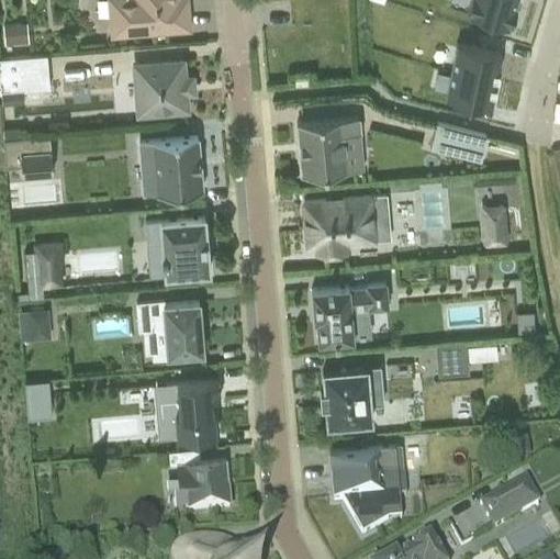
[(178,0),(107,0),(111,38),(189,32),(187,12),(185,12),(185,3),(179,4),(178,0)]
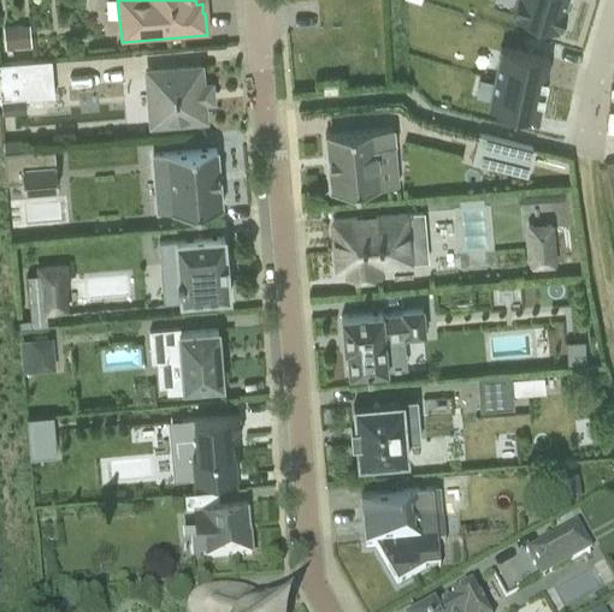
[(447,16),(446,19),(460,22),(459,34),(511,42),(517,9),(527,0),(529,0),(547,3),(535,40),(547,43),(559,5),(597,16),(601,0),(432,0),(431,13),(447,16)]
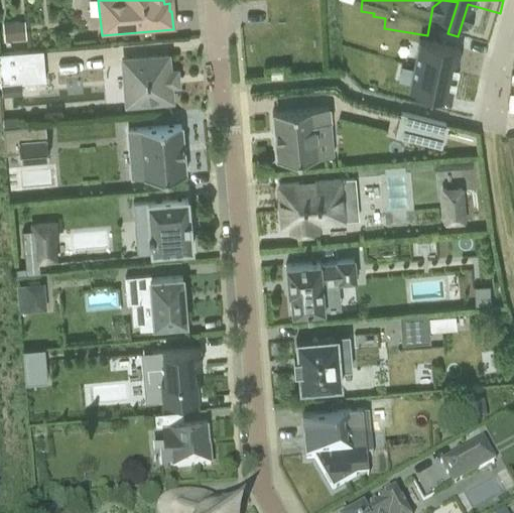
[(500,13),(468,4),(458,36),(454,50),(485,59),(500,13)]
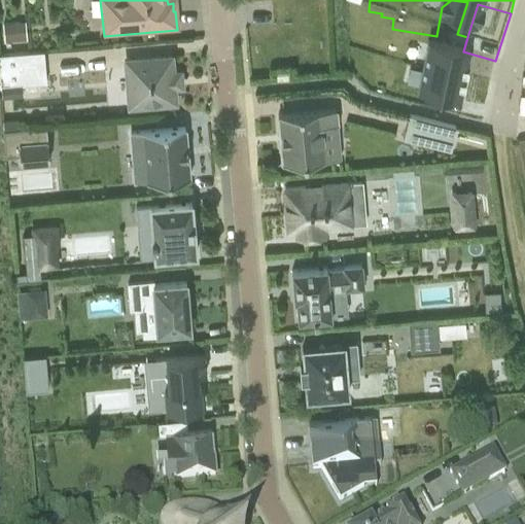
[(24,27),(8,28),(9,43),(25,42),(24,27)]
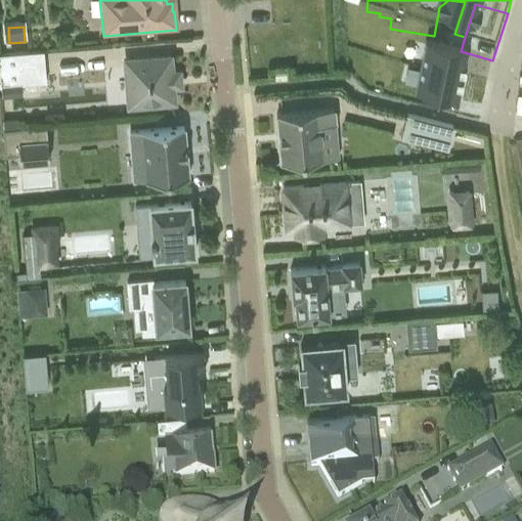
[(0,57),(0,79),(1,88),(2,88),(2,101),(24,100),(23,87),(47,85),(44,54),(0,57)]
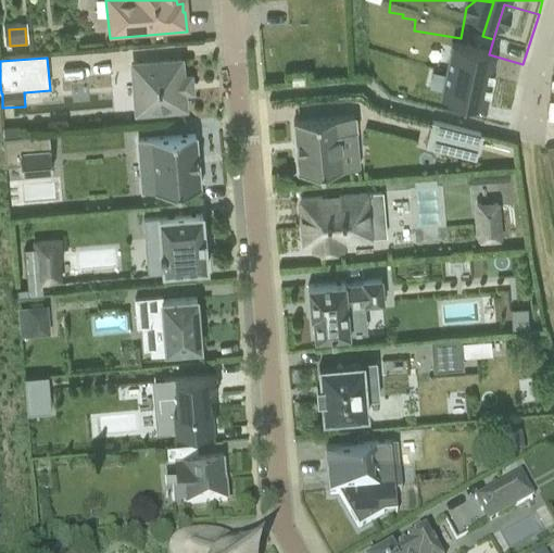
[(181,64),(130,68),(135,116),(185,112),(184,96),(192,95),(190,80),(183,80),(181,64)]
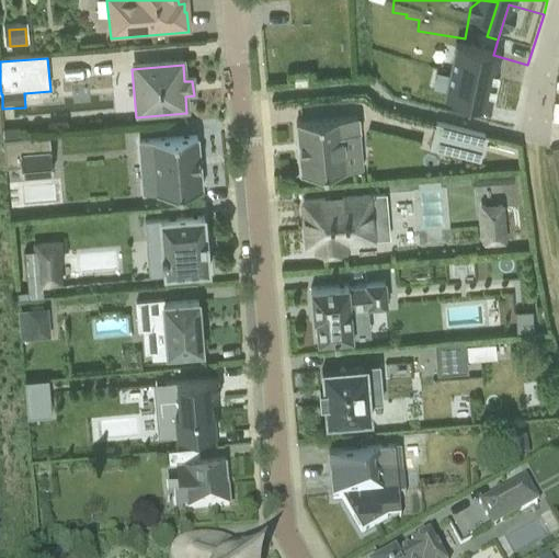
[(309,79),(294,80),(294,89),(310,88),(309,79)]
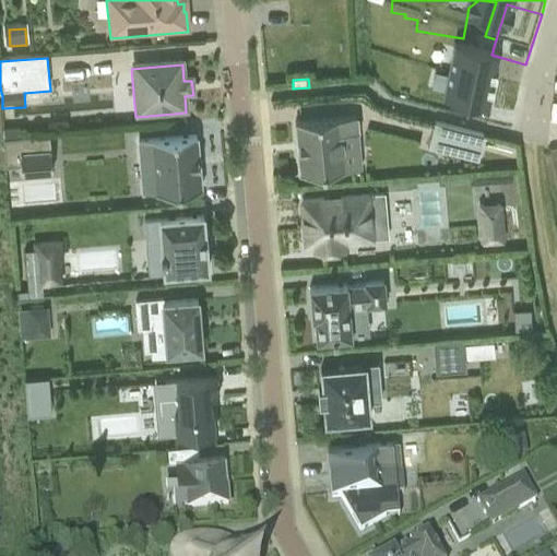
[(359,120),(296,126),(300,177),(362,172),(359,135),(360,135),(359,120)]
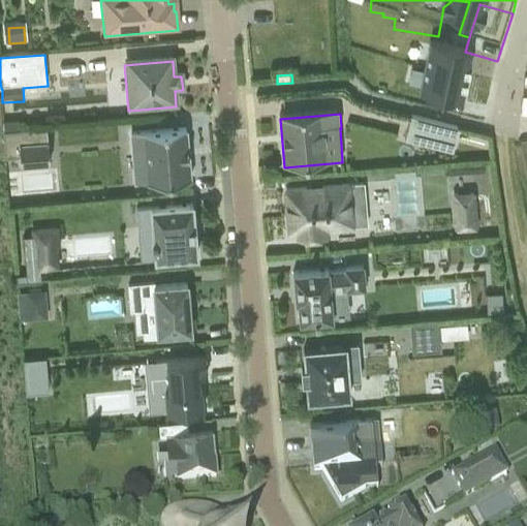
[(459,131),(411,119),(405,143),(453,155),(459,131)]
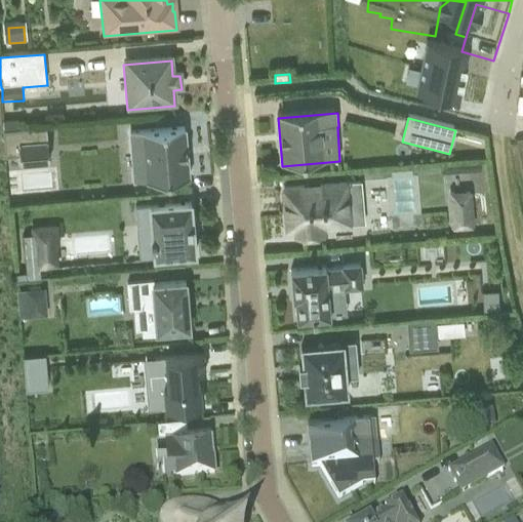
[(46,130),(4,133),(7,159),(21,158),(21,167),(49,165),(46,130)]
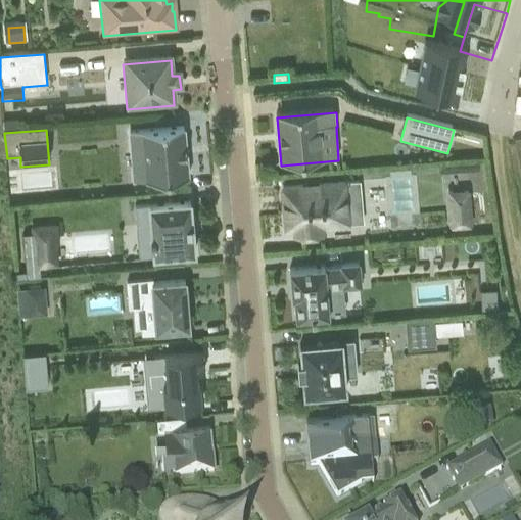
[(184,130),(129,134),(133,185),(189,180),(184,130)]
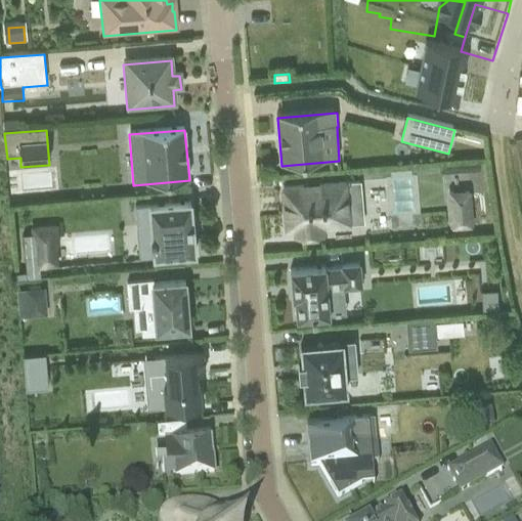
[(394,182),(377,182),(377,215),(394,215),(394,182)]
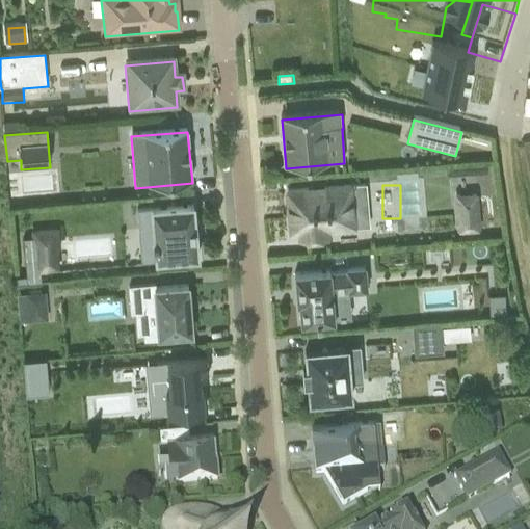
[(367,186),(288,193),(292,236),(308,235),(309,242),(332,240),(332,236),(355,234),(355,232),(358,232),(358,229),(371,228),(367,186)]
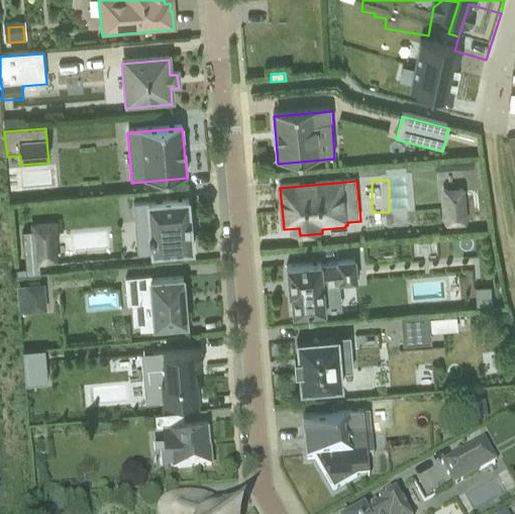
[(465,192),(464,192),(464,189),(443,191),(443,193),(441,193),(444,228),(446,228),(446,229),(467,227),(467,225),(469,225),(465,192)]
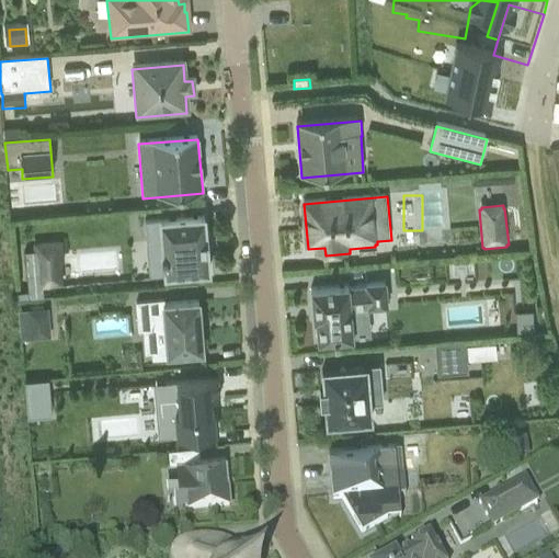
[(204,218),(145,224),(149,280),(209,274),(204,218)]
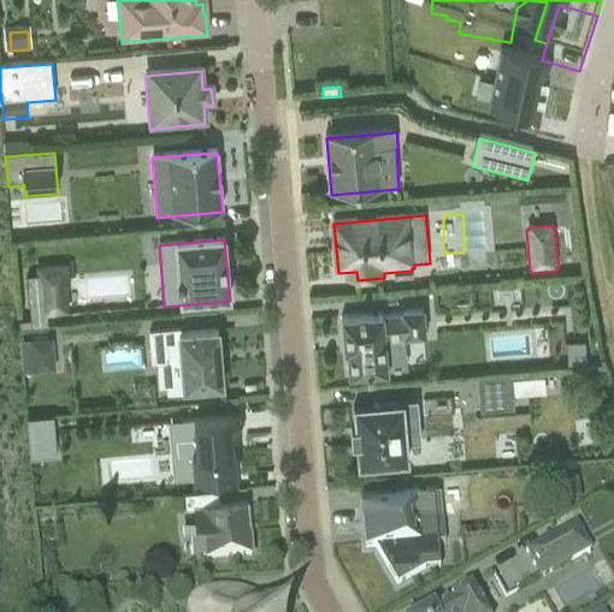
[(86,284),(87,297),(106,297),(106,284),(86,284)]
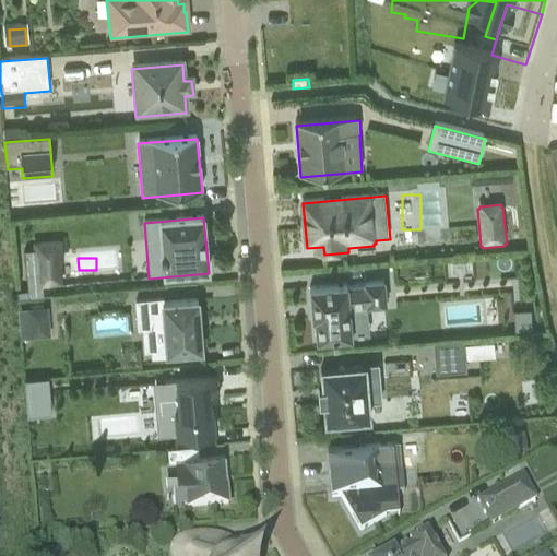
[(35,281),(22,283),(24,298),(36,297),(35,281)]
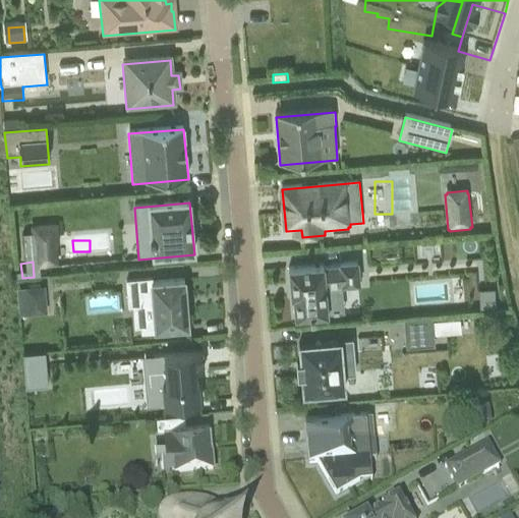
[(325,268),(289,271),(291,299),(293,299),(295,319),(329,317),(327,289),(341,287),(342,289),(360,287),(358,264),(339,266),(339,268),(325,270),(325,268)]
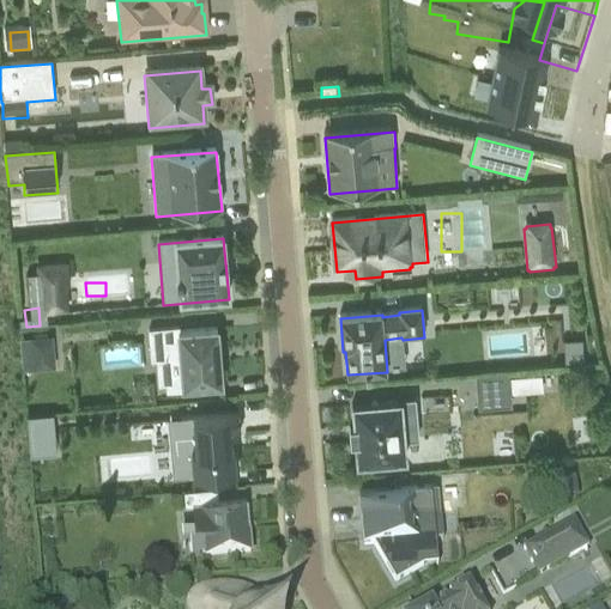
[(180,329),(149,333),(151,364),(157,364),(158,389),(167,388),(167,395),(186,393),(186,389),(222,387),(217,332),(181,334),(180,329)]
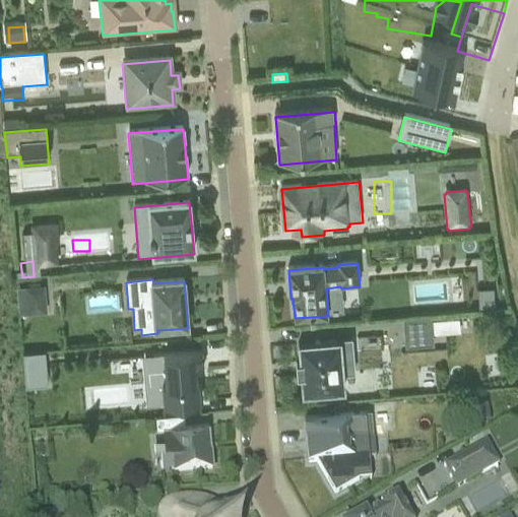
[(46,288),(26,289),(28,318),(48,316),(46,288)]
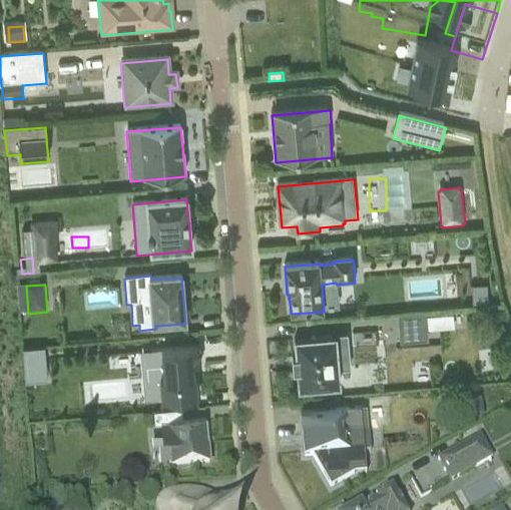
[(427,334),(454,332),(453,317),(426,320),(426,315),(398,317),(400,346),(428,343),(427,334)]
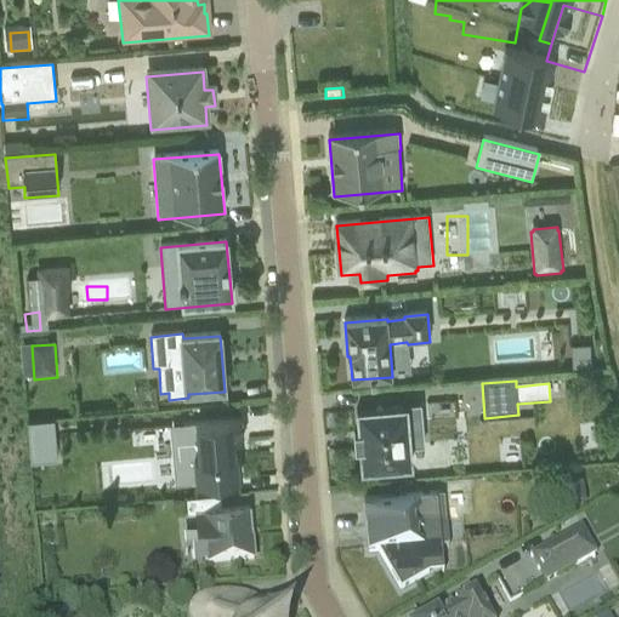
[(408,411),(357,413),(357,416),(358,416),(359,435),(355,435),(356,450),(361,450),(363,469),(362,469),(362,472),(413,469),(412,450),(425,449),(421,407),(408,407),(408,411)]
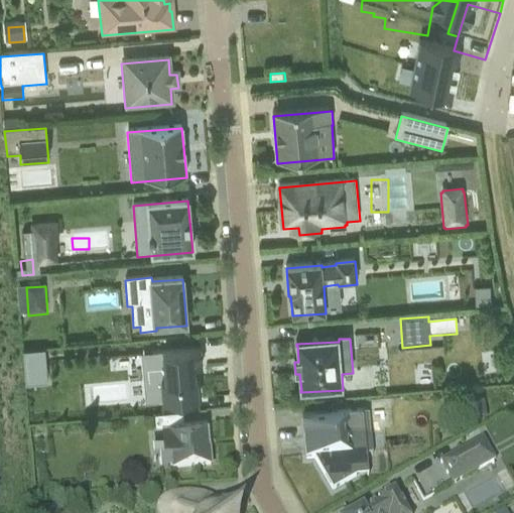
[(201,351),(153,355),(155,384),(161,384),(162,404),(199,401),(198,381),(196,381),(195,369),(203,368),(201,351)]
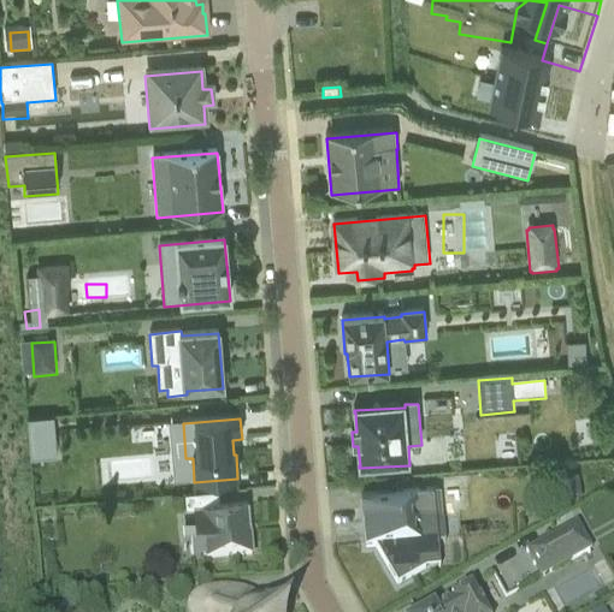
[(30,462),(57,461),(54,420),(28,422),(30,462)]
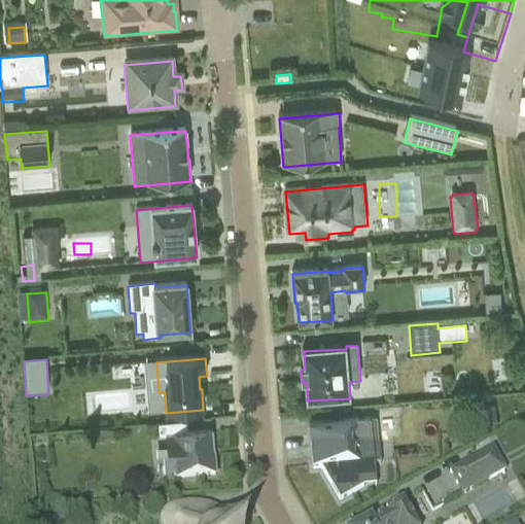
[(377,419),(309,425),(313,475),(321,474),(341,507),(364,492),(377,491),(375,469),(381,468),(377,419)]
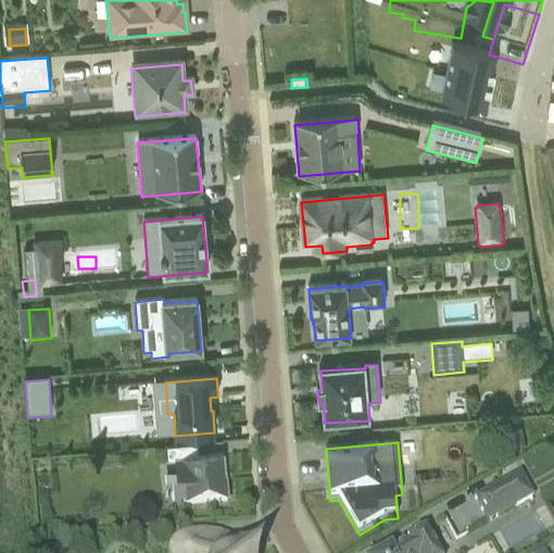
[(168,463),(175,463),(178,494),(184,493),(185,510),(227,506),(224,457),(199,460),(198,447),(167,450),(168,463)]
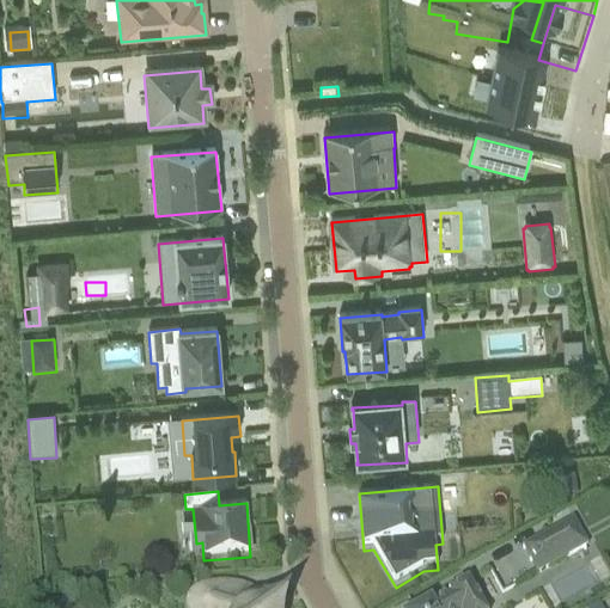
[(537,581),(589,553),(573,526),(523,553),(537,581)]
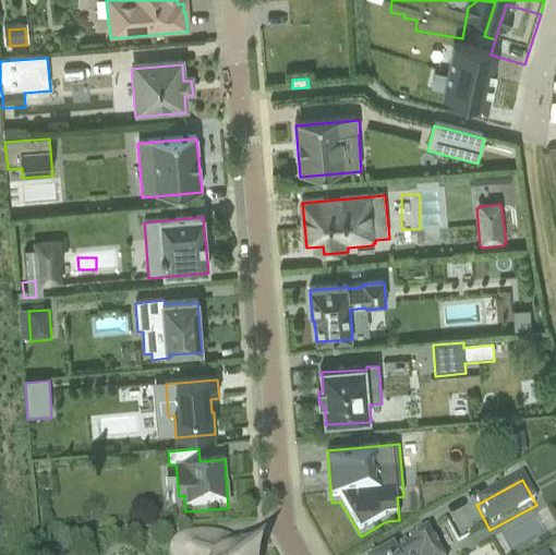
[(437,554),(426,535),(408,546),(410,550),(401,554),(437,554)]
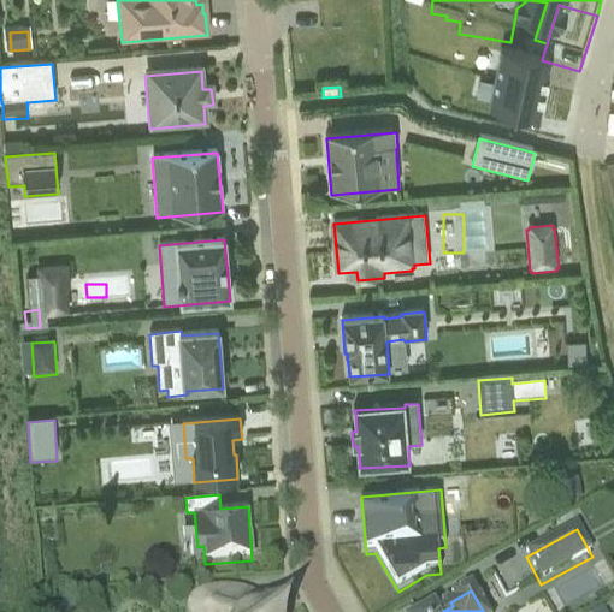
[(272,611),(272,610),(271,608),(269,608),(266,608),(264,610),(263,611),(252,604),(254,601),(253,601),(249,604),(237,596),(224,593),(208,594),(198,595),(192,599),(188,602),(186,607),(186,611),(272,611)]
